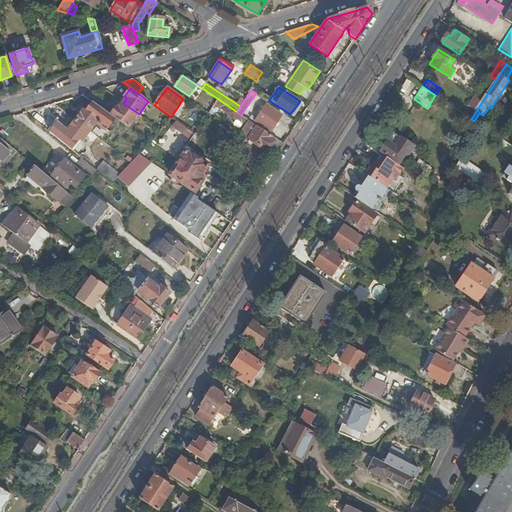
[(476,111),(483,100),(476,95),(469,106),(476,111)]
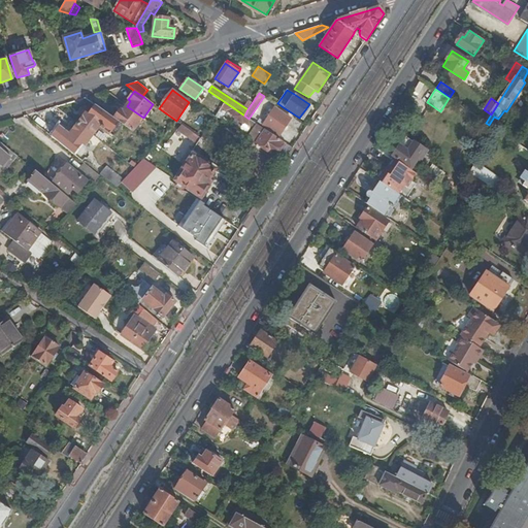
[(225,102),(222,107),(254,129),(252,131),(260,136),(256,143),(274,156),(284,142),(249,119),(244,116),(225,102)]
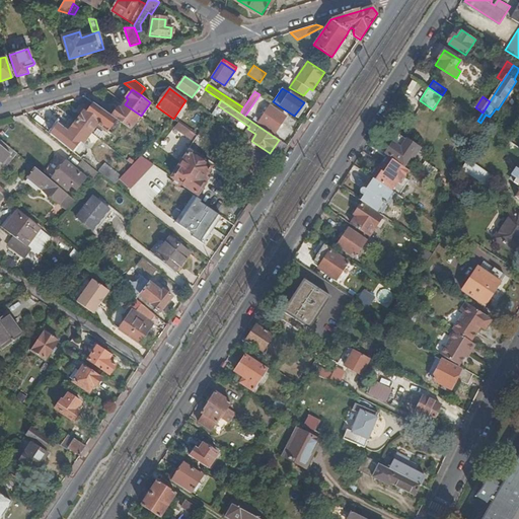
[(81,115),(76,121),(78,123),(84,128),(91,133),(95,137),(105,144),(122,123),(112,116),(109,114),(103,109),(94,102),(89,109),(83,104),(79,105),(76,108),(77,113),(81,115)]
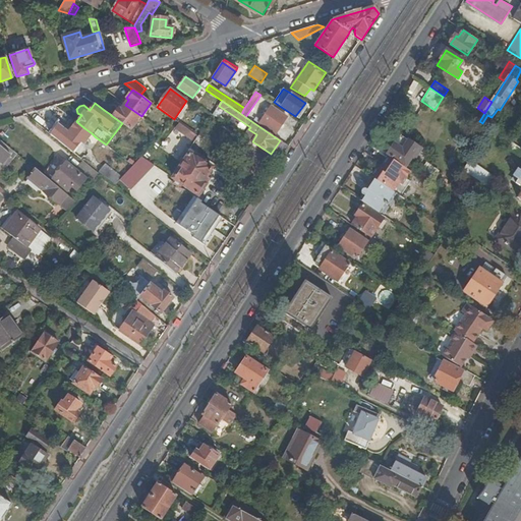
[(112,116),(122,123),(130,129),(141,116),(125,105),(121,109),(119,108),(112,116)]
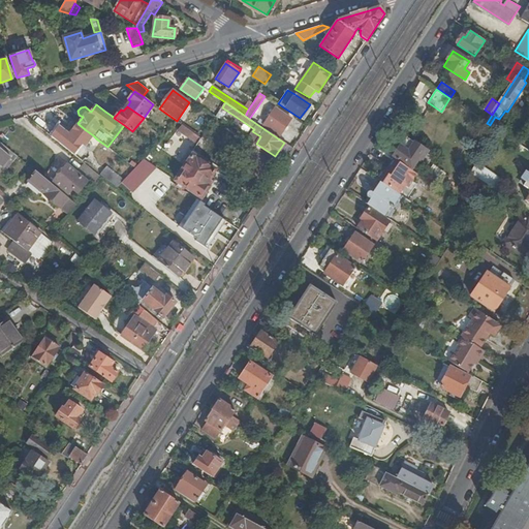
[(290,118),(275,107),(263,125),(279,135),(290,118)]
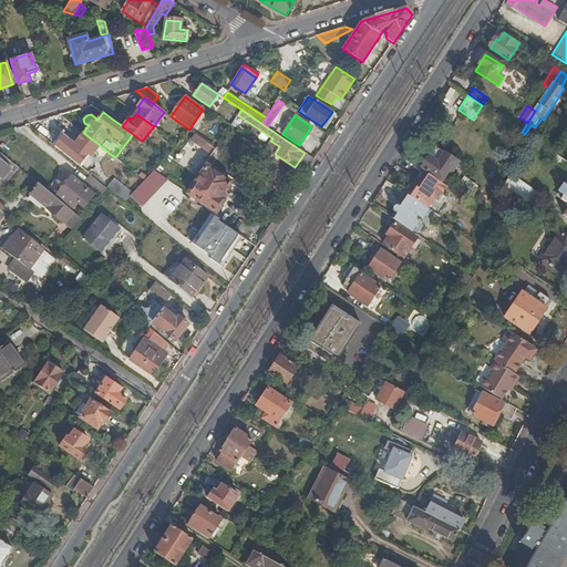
[(85,134),(83,132),(74,144),(91,156),(100,145),(92,140),(85,134)]
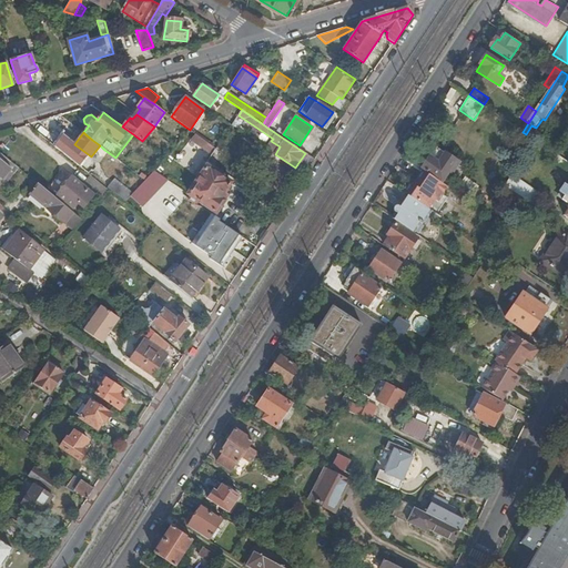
[(458,162),(436,148),(423,168),(442,180),(449,169),(453,171),(458,162)]
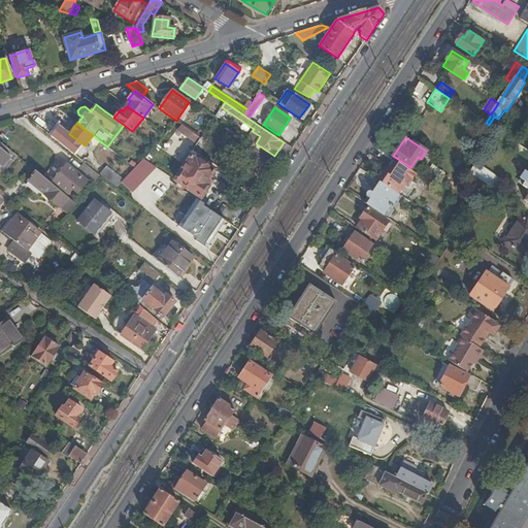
[(138,144),(149,153),(154,147),(142,138),(138,144)]
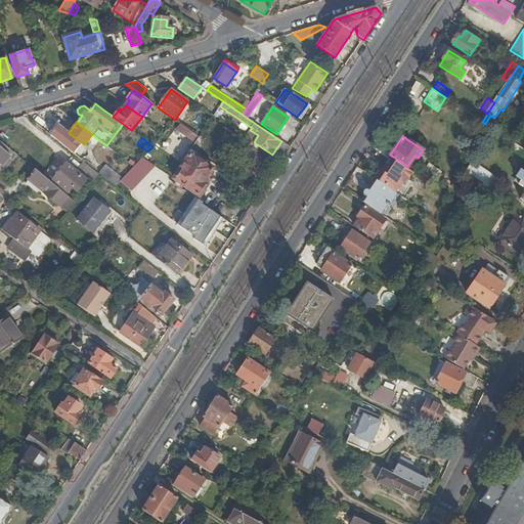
[(0,175),(16,156),(0,141),(0,175)]
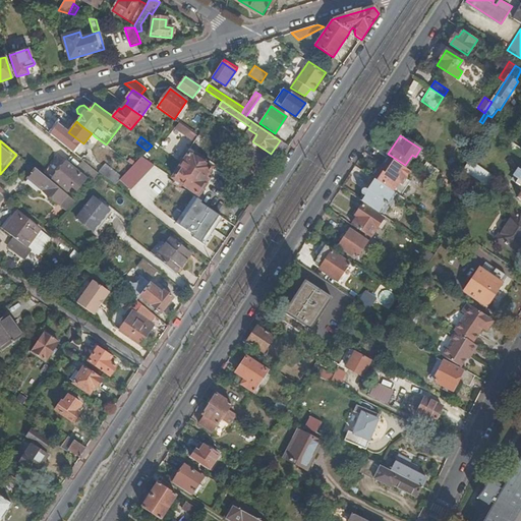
[(213,167),(190,153),(173,178),(198,195),(206,184),(203,181),(213,167)]
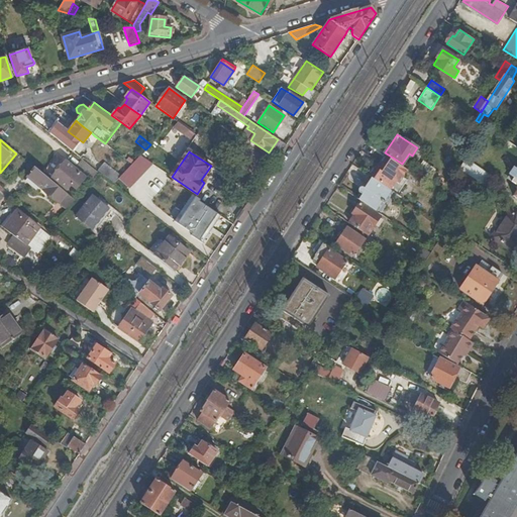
[(375,168),(369,177),(370,178),(391,192),(395,195),(397,196),(407,180),(402,177),(406,171),(386,157),(378,170),(375,168)]
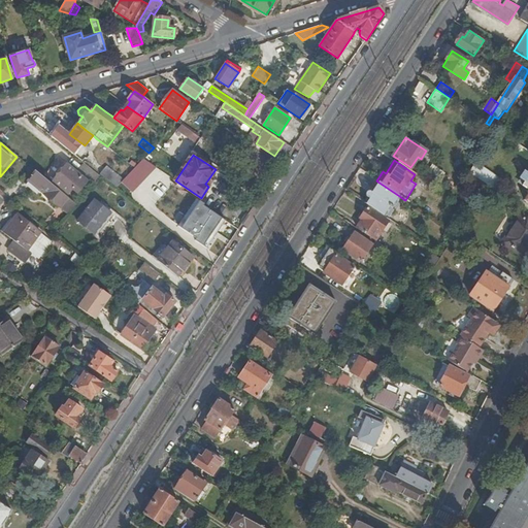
[(102,177),(84,162),(75,172),(81,176),(94,187),(102,177)]
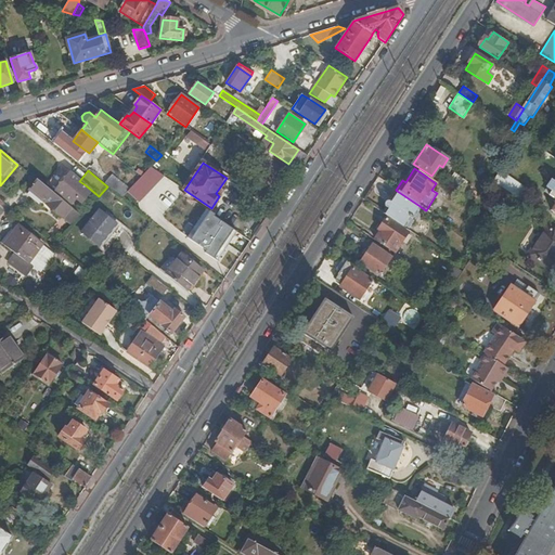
[(500,170),(492,181),(495,183),(512,194),(515,196),(520,199),(523,202),(530,190),(500,170)]
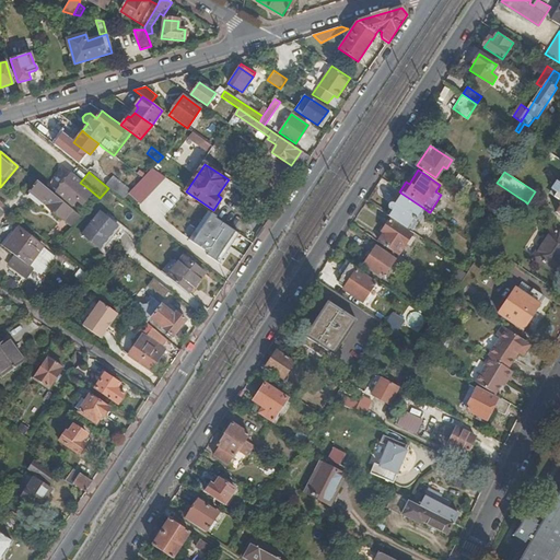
[(86,187),(80,183),(71,174),(56,191),(72,206),(77,200),(82,203),(86,199),(81,195),(86,187)]
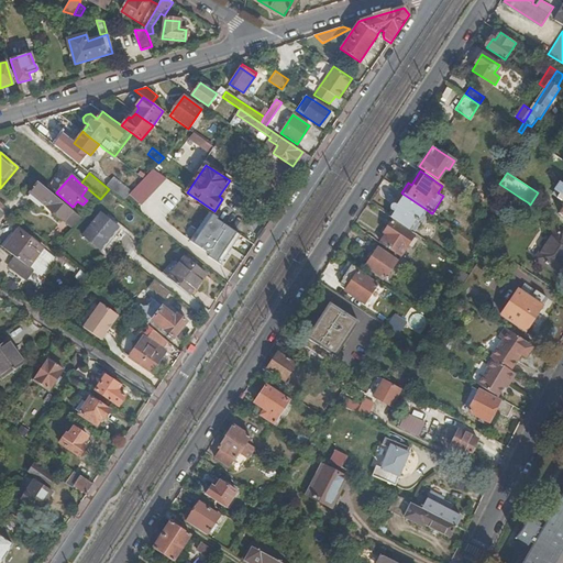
[(110,189),(109,189),(123,200),(130,191),(113,177),(107,186),(110,189)]
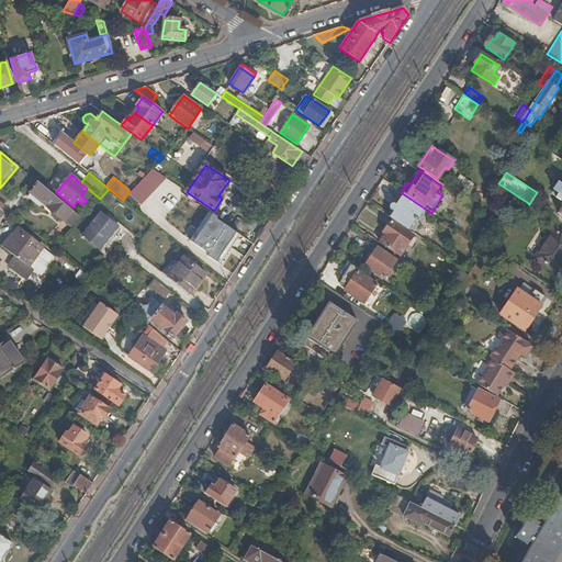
[(80,218),(35,181),(25,195),(43,210),(46,205),(72,227),(80,218)]
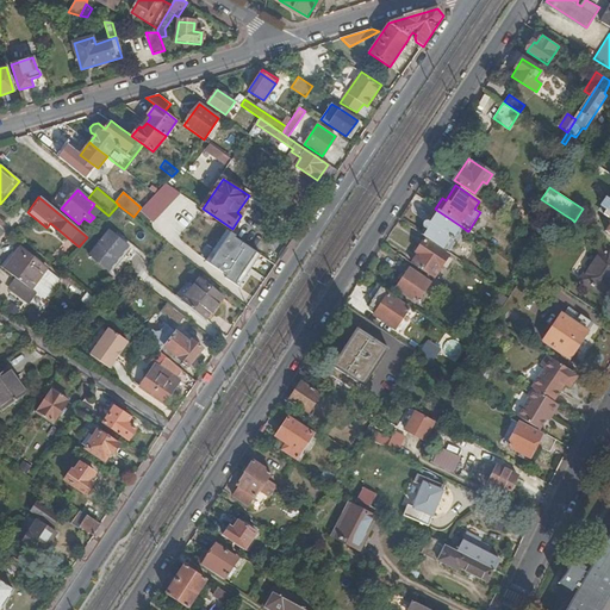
[(562,213),(545,201),(537,212),(551,222),(552,219),(556,223),(562,213)]
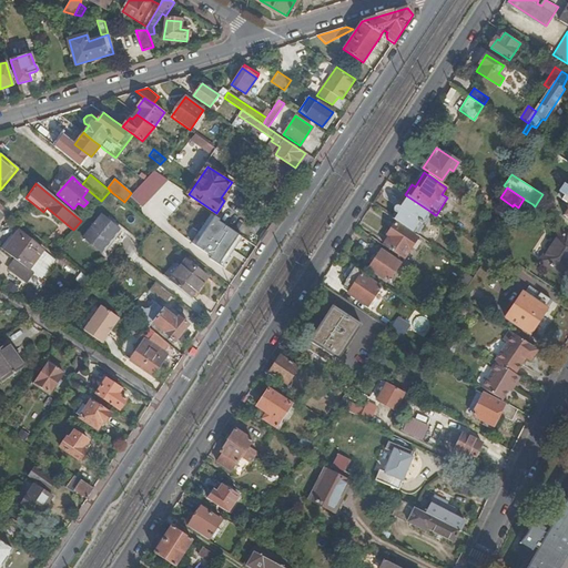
[(405,194),(403,193),(395,205),(399,205),(406,195),(405,194)]
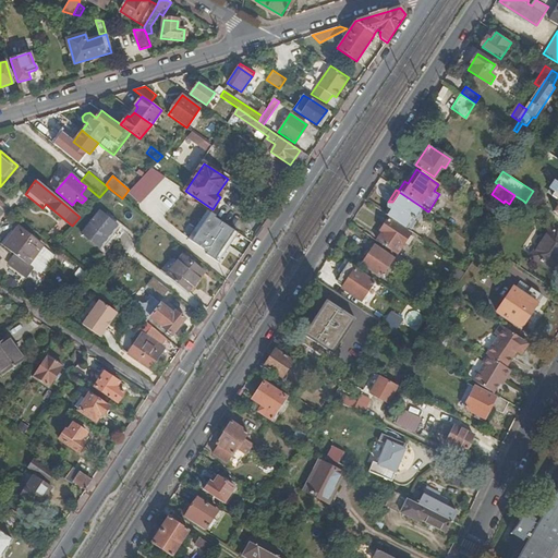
[(388,210),(385,215),(405,229),(411,221),(412,219),(414,220),(422,207),(399,192),(392,202),(388,202),(386,205),(388,210)]
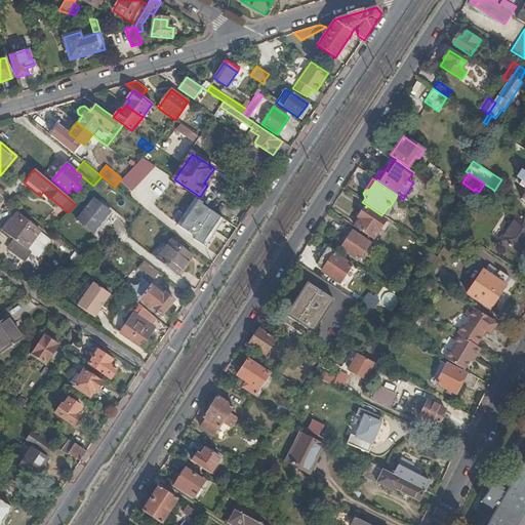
[(486,197),(492,189),(487,186),(484,184),(479,192),(486,197)]
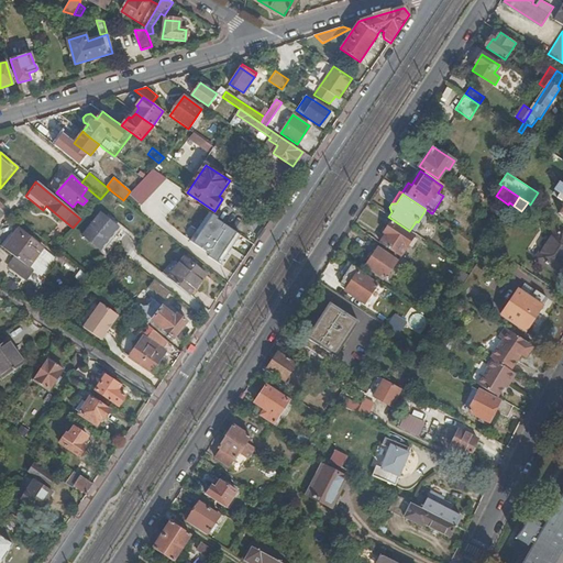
[(420,228),(430,212),(426,209),(418,222),(416,221),(415,223),(418,225),(420,228)]
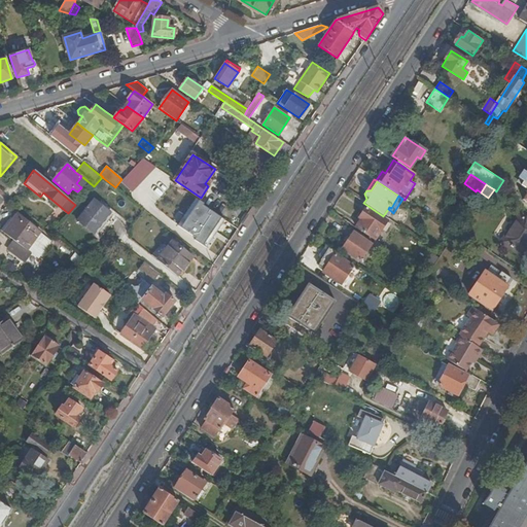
[(109,213),(93,200),(75,221),(93,235),(109,213)]
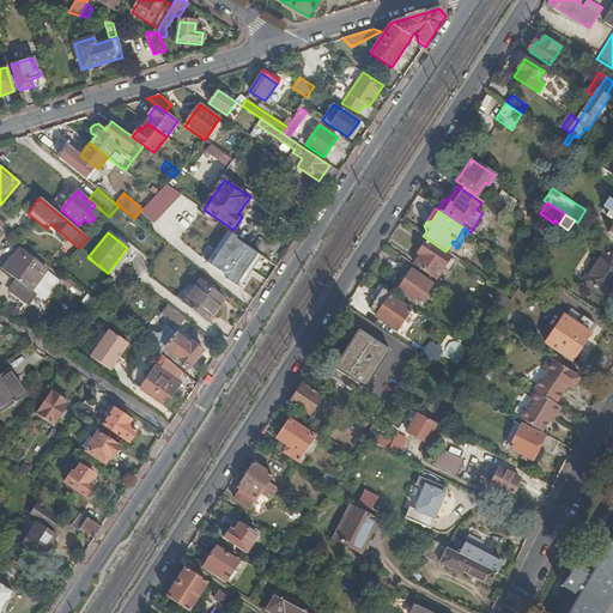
[(422,252),(413,265),(434,279),(448,256),(425,242),(420,250),(422,252)]
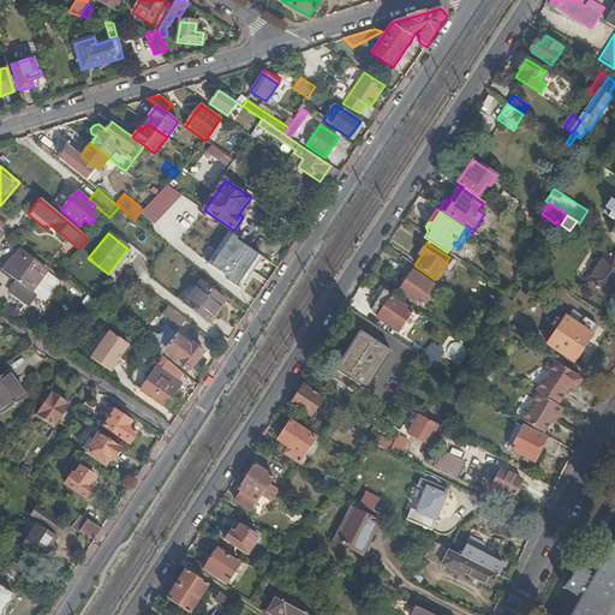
[(21,250),(4,272),(22,285),(41,299),(45,302),(59,282),(21,250)]
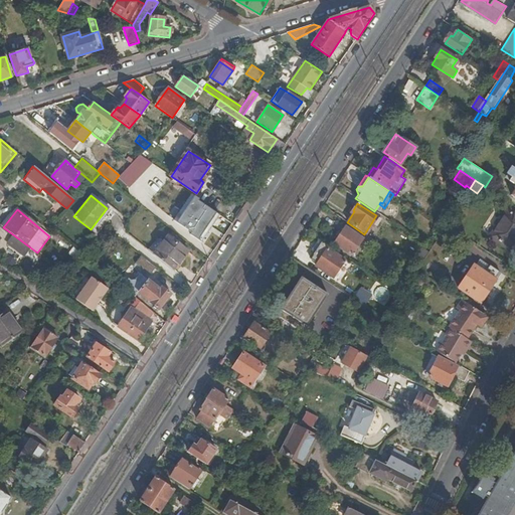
[(514,236),(514,214),(509,210),(492,236),(508,247),(514,236)]
